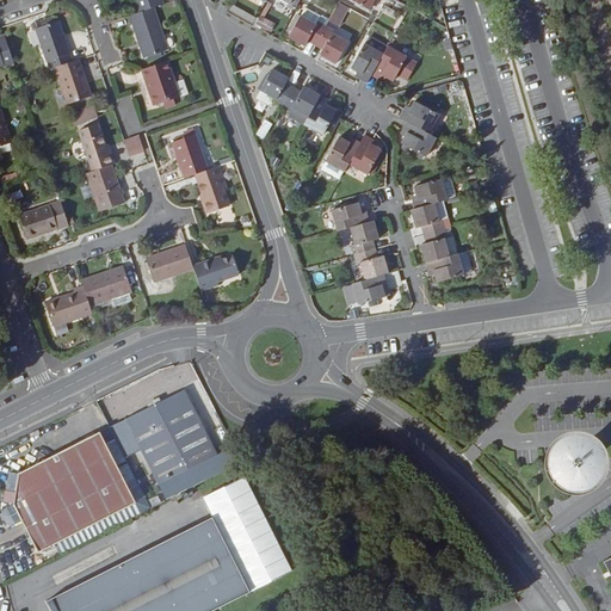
[(134,0),(140,16),(154,11),(165,6),(162,0),(134,0)]
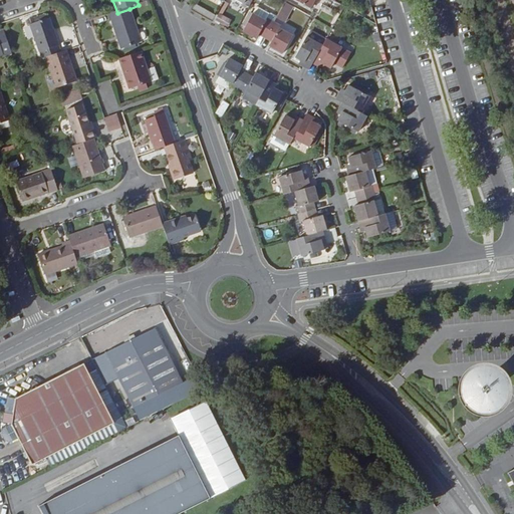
[(293,0),(311,9),(315,0),(293,0)]
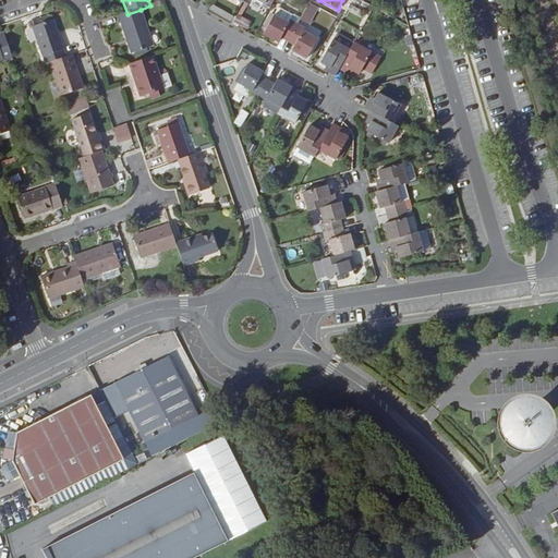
[(308,1),(304,11),(314,15),(319,5),(308,1)]
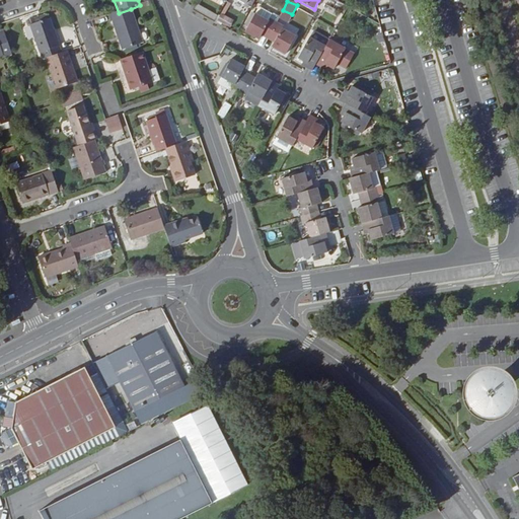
[(196,3),(194,9),(215,19),(218,14),(196,3)]
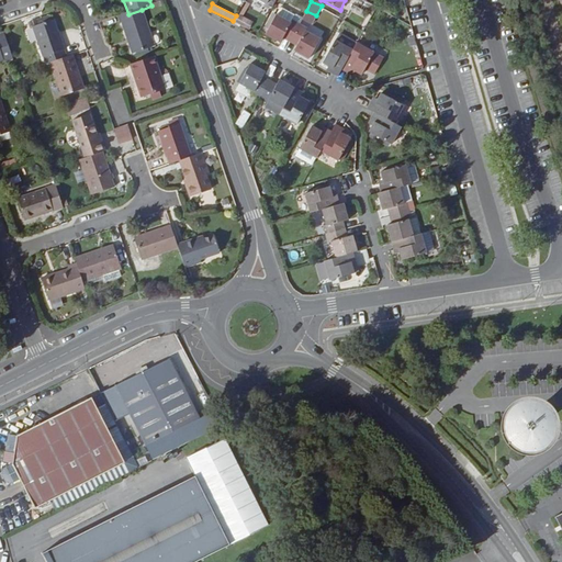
[(295,15),(281,8),(277,14),(292,23),(293,20),(295,15)]
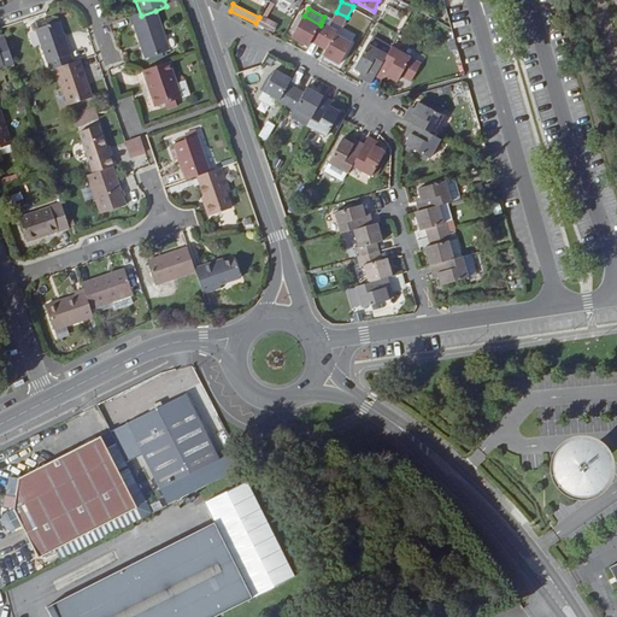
[(141,16),(133,18),(147,62),(171,53),(156,11),(141,16)]
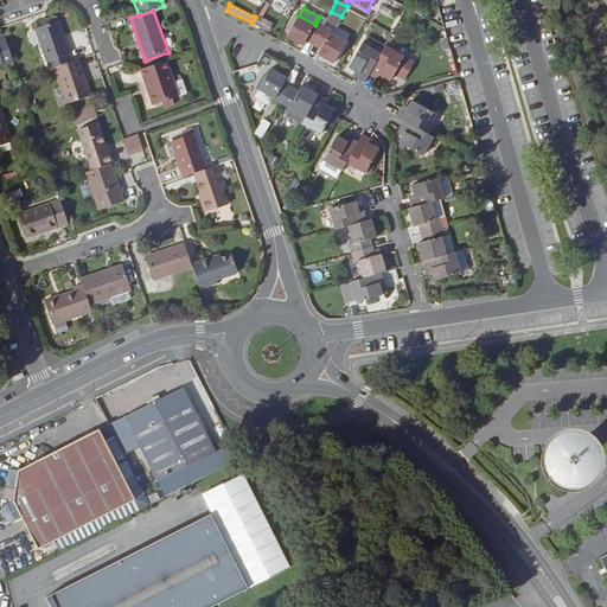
[(268,32),(273,23),(257,16),(253,25),(268,32)]
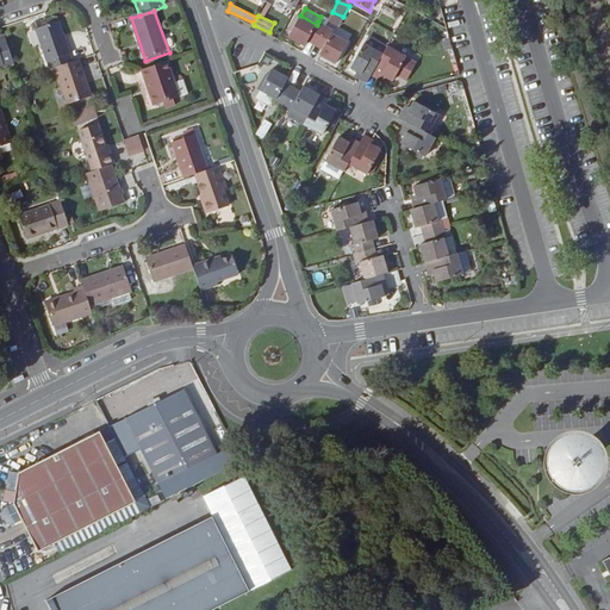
[(307,42),(315,47),(327,26),(318,22),(317,25),(300,16),(288,38),(305,48),(307,42)]
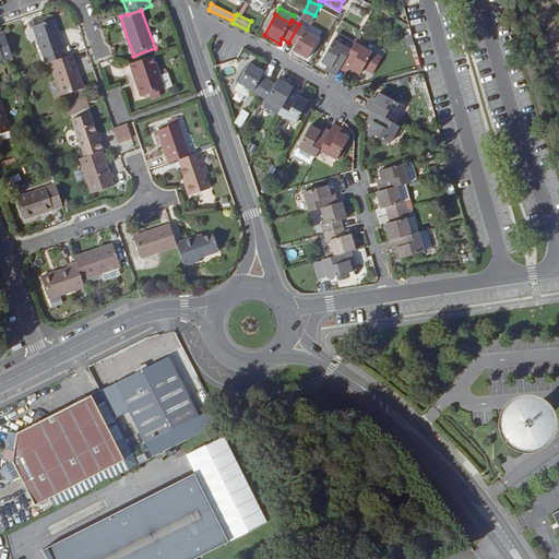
[(39,27),(34,28),(45,59),(45,58),(48,66),(67,59),(64,52),(64,51),(55,22),(49,23),(39,27)]
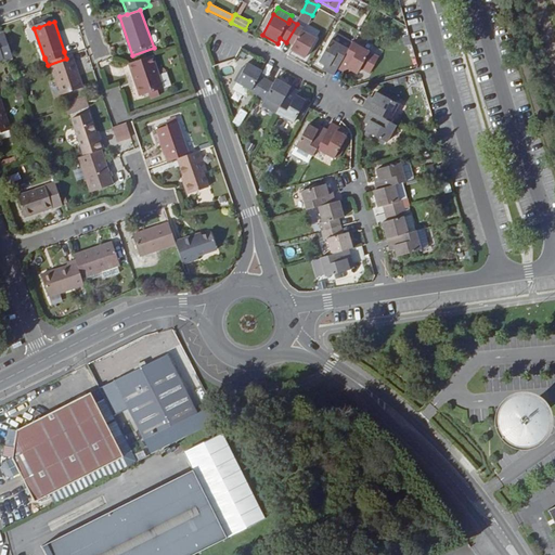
[(304,27),(297,24),(286,42),(293,46),(291,50),(306,59),(317,39),(301,30),(304,27)]
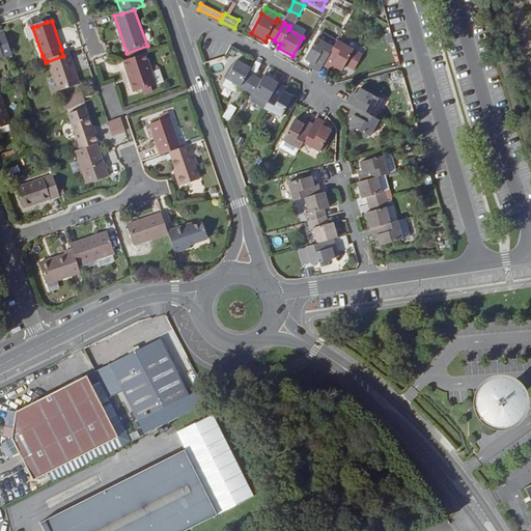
[(0,58),(12,55),(4,32),(0,33),(0,58)]
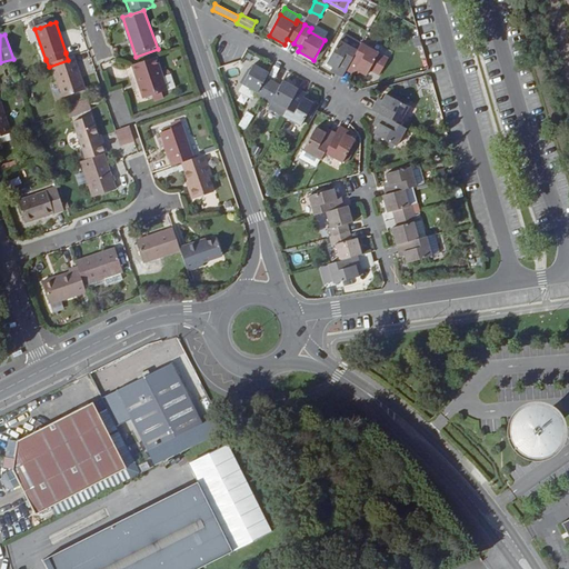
[(346,35),(341,41),(358,51),(362,45),(346,35)]
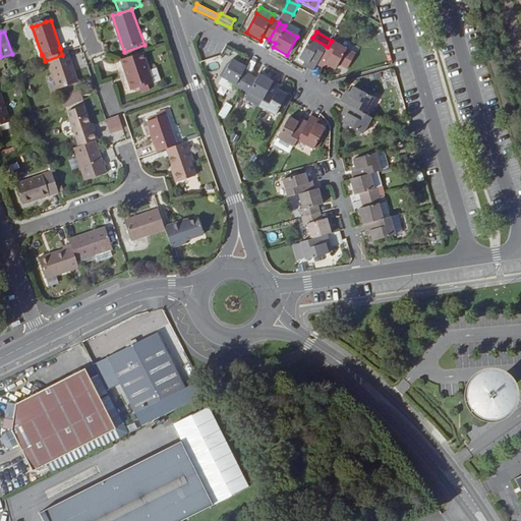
[(313,72),(315,69),(317,65),(328,47),(312,38),(311,37),(299,59),(306,63),(304,67),(313,72)]
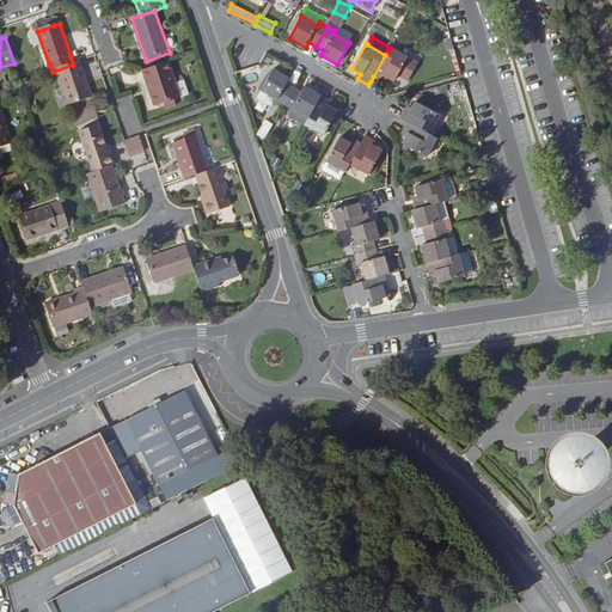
[(385,55),(373,77),(381,81),(385,77),(395,83),(398,75),(411,83),(421,65),(390,47),(390,48),(385,55)]
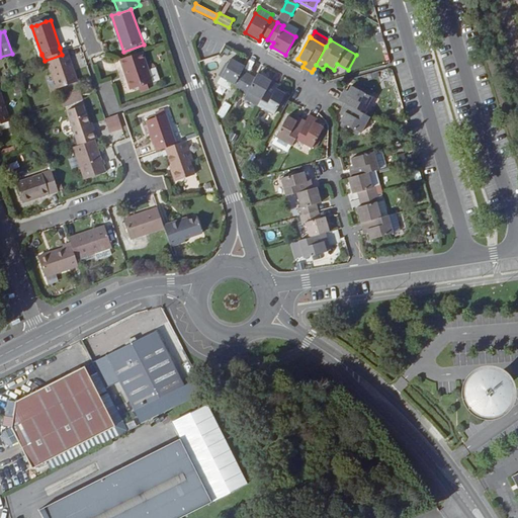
[(62,55),(49,60),(59,90),(78,84),(68,53),(62,55)]
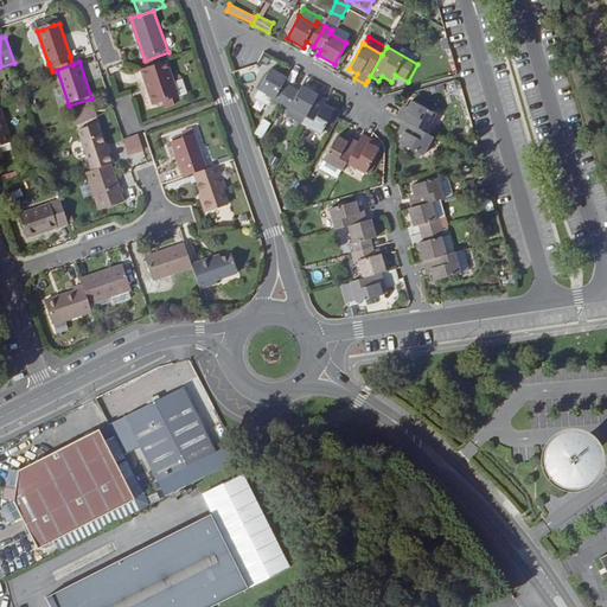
[(167,64),(142,72),(154,108),(179,100),(167,64)]
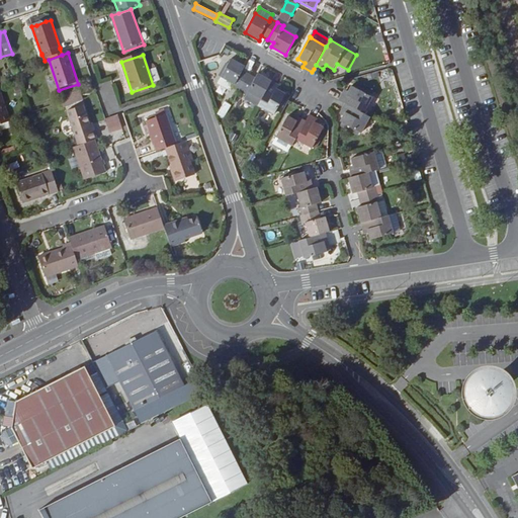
[(234,88),(240,91),(249,74),(243,71),(245,66),(232,59),(221,78),(235,85),(234,88)]
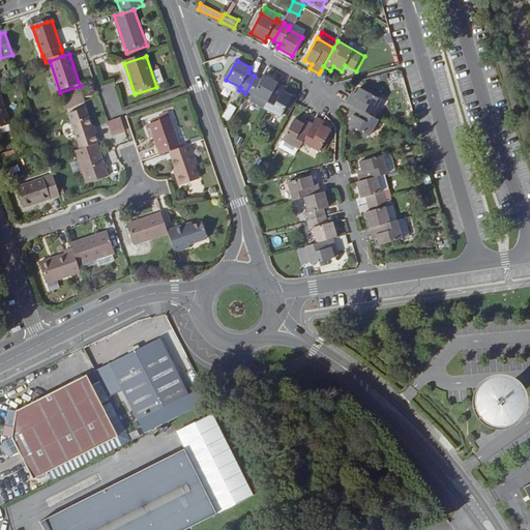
[(262,80),(255,76),(245,93),(252,96),(253,94),(268,102),(274,90),(278,83),(264,76),(262,80)]
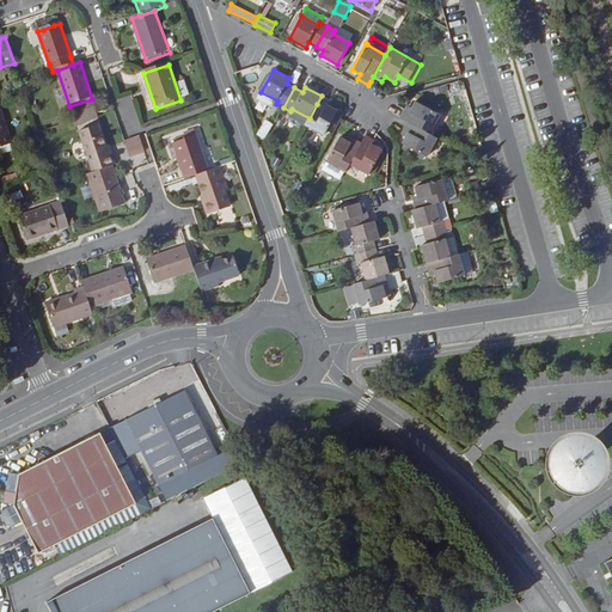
[(404,109),(399,118),(408,122),(430,135),(440,115),(415,102),(409,111),(404,109)]
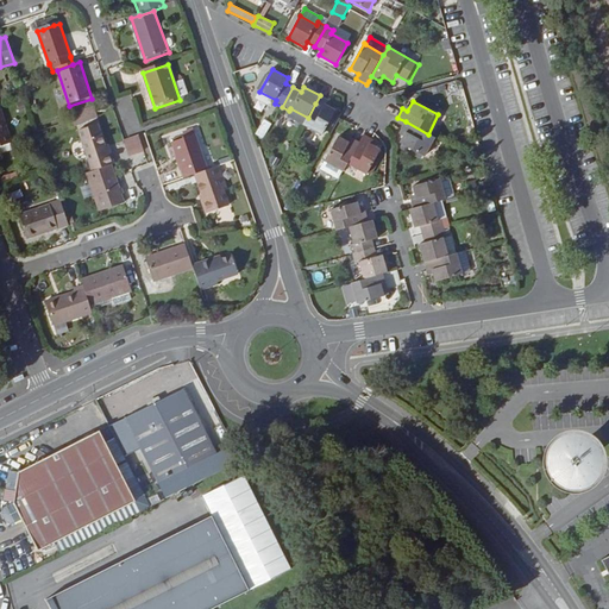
[(315,104),(308,118),(303,125),(322,136),(326,130),(332,133),(340,118),(334,114),(336,111),(325,104),(324,107),(315,104)]
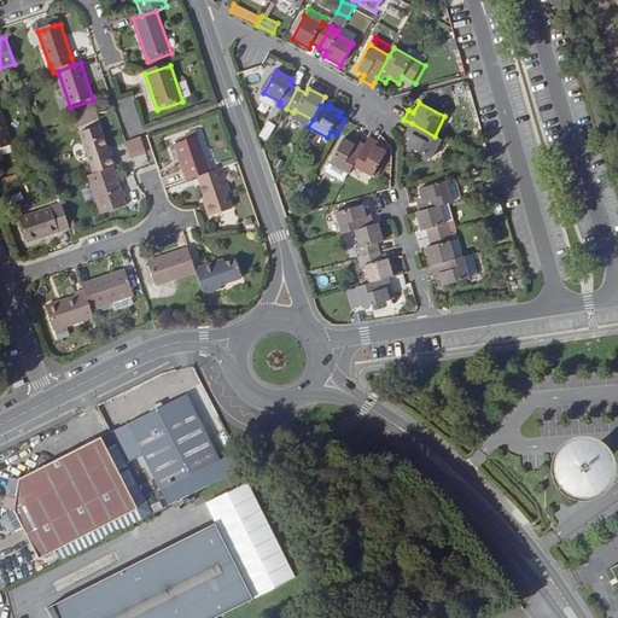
[(0,109),(0,152),(13,149),(0,109)]
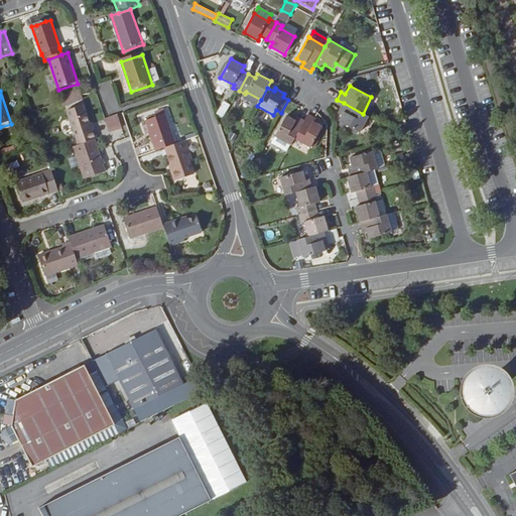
[(369,117),(363,114),(344,103),(340,111),(344,113),(339,121),(360,133),(369,117)]
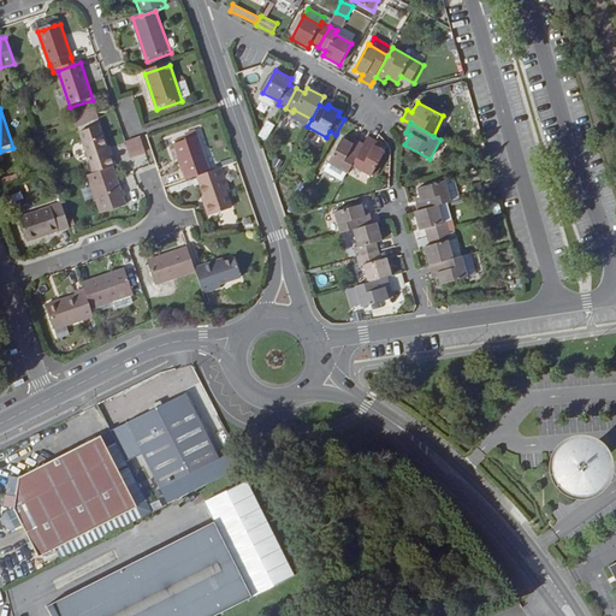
[(95,176),(114,169),(118,169),(111,149),(108,150),(101,126),(82,134),(95,176)]
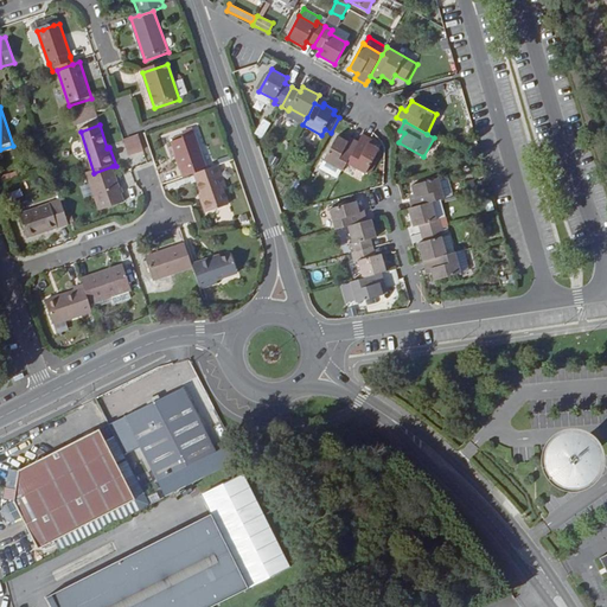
[(363,134),(359,142),(346,164),(365,174),(379,149),(369,144),(371,139),(363,134)]
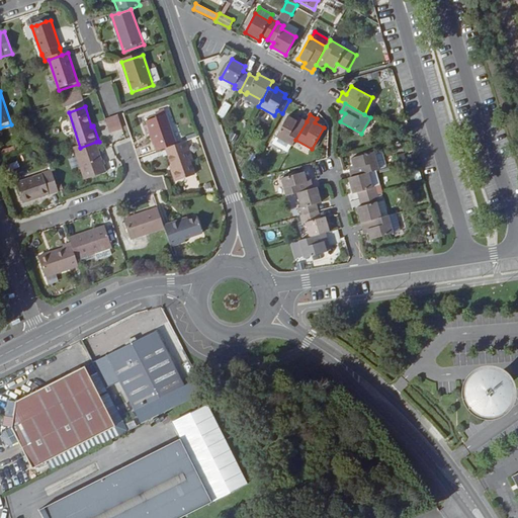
[(167,150),(178,146),(167,115),(148,121),(158,153),(167,150)]
